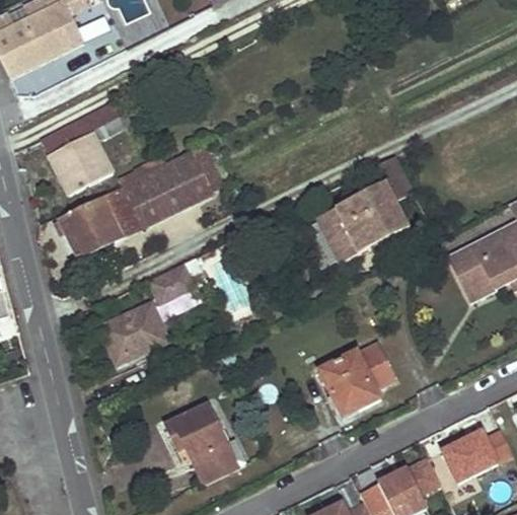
[(0,59),(8,77),(82,42),(68,12),(87,2),(86,0),(34,0),(24,5),(26,9),(30,17),(14,26),(10,18),(7,11),(0,14),(0,59)]
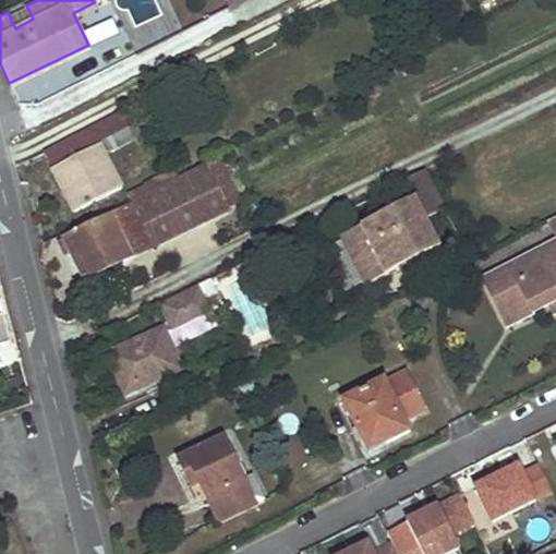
[(183,0),(189,14),(220,3),(219,0),(183,0)]
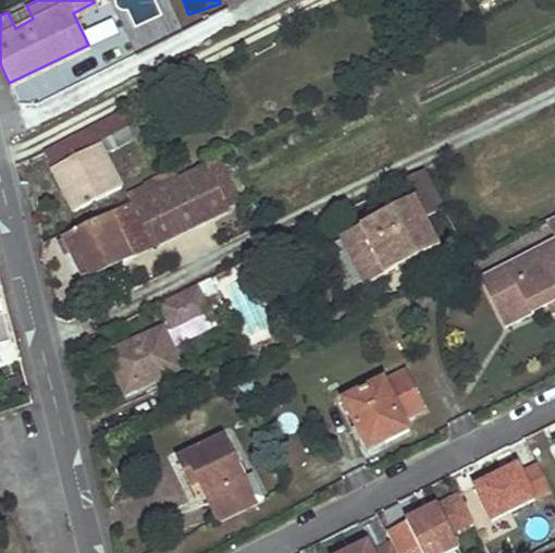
[(33,19),(28,10),(11,20),(15,28),(33,19)]
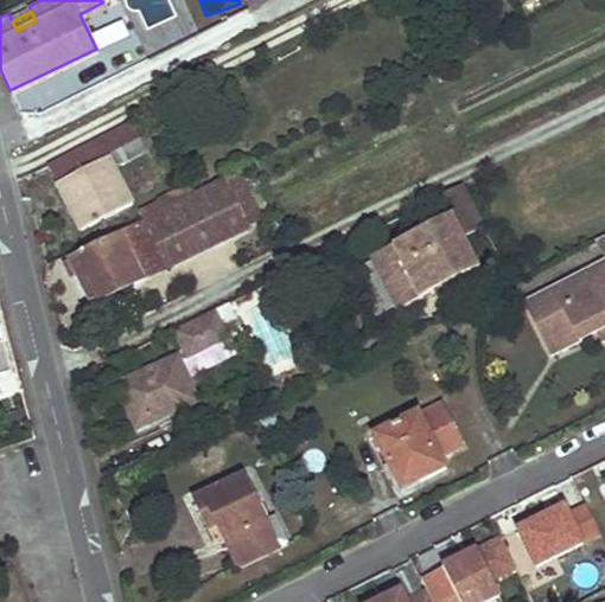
[(48,160),(57,178),(61,177),(138,136),(128,119),(48,160)]
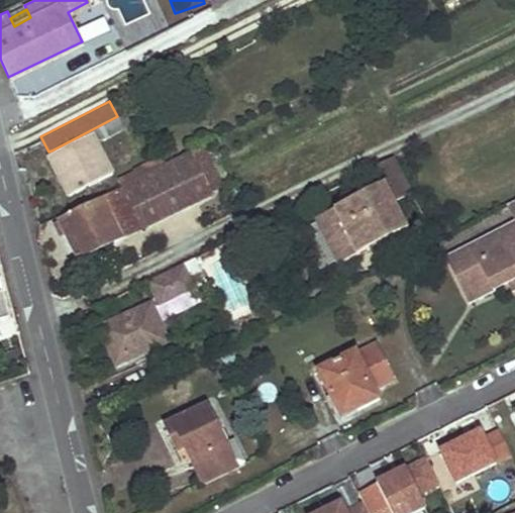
[(128,124),(124,113),(117,116),(122,127),(128,124)]
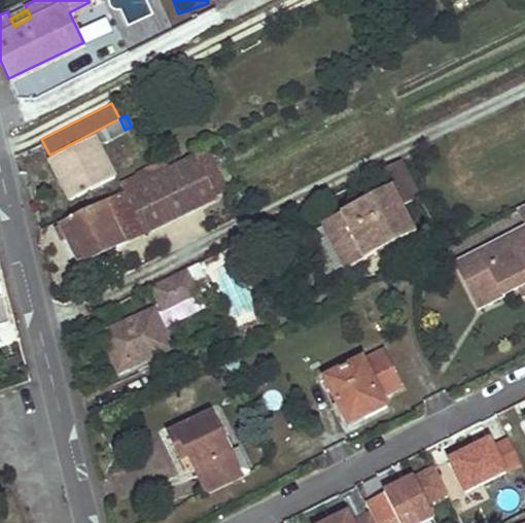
[(125,130),(119,118),(53,153),(66,177),(62,179),(71,196),(112,174),(95,139),(106,140),(125,130)]
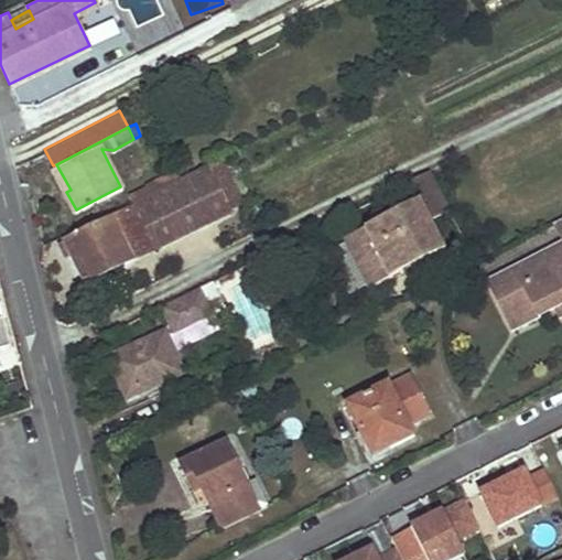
[(84,280),(230,207),(206,159),(148,187),(129,197),(132,202),(62,236),(84,280)]
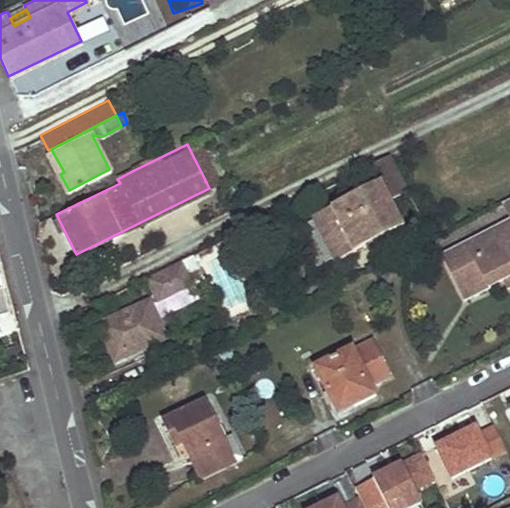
[(64,172),(51,149),(48,150),(44,152),(57,176),(60,174),(64,172)]
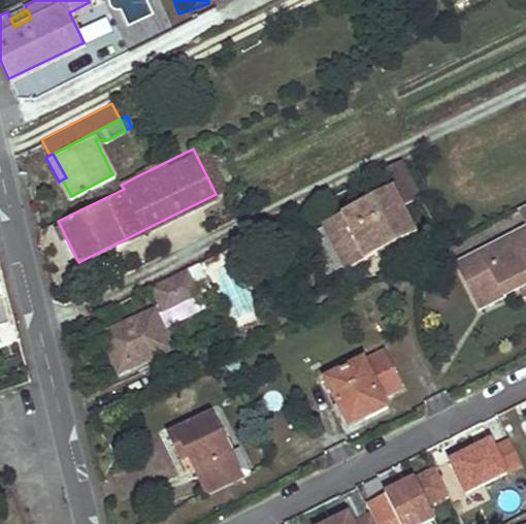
[(401,204),(421,195),(402,157),(383,167),(392,186),(321,222),(344,268),(416,232),(401,204)]
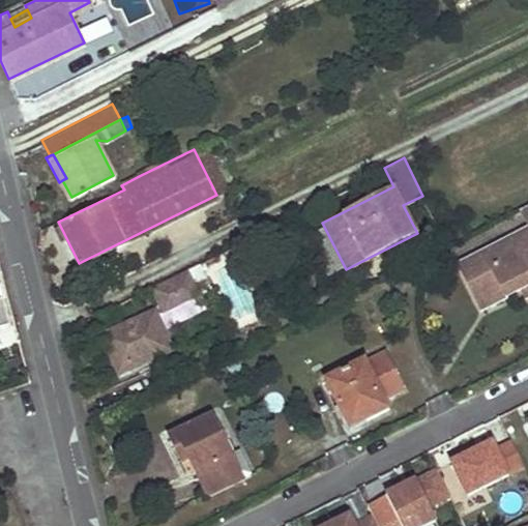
[(121,185),(139,176),(137,171),(119,179),(121,185)]
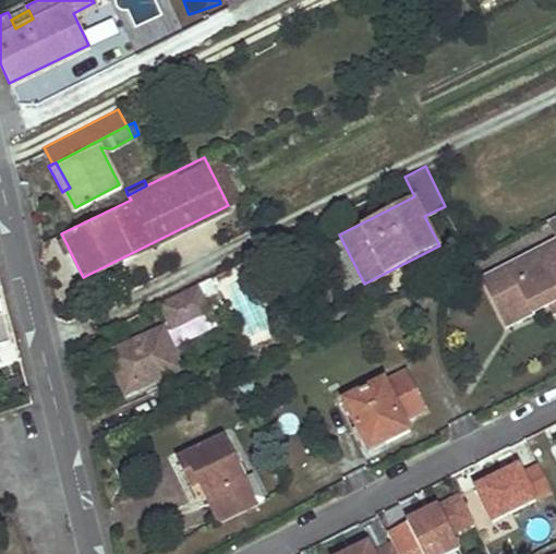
[(555,309),(555,213),(545,218),(555,239),(553,240),(547,255),(532,251),(481,277),(505,323),(550,301),(555,310),(555,309)]
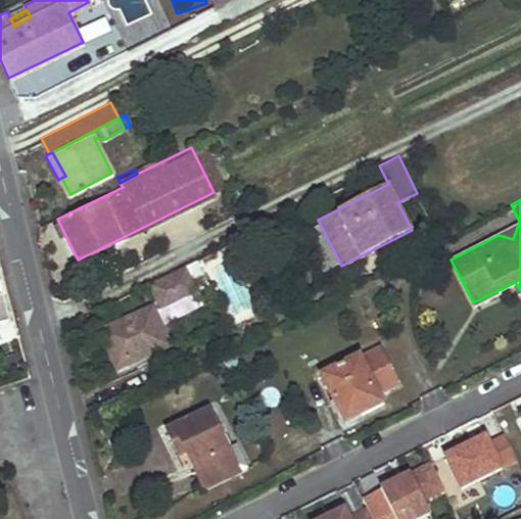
[(518,225),(499,235),(513,239),(518,225)]
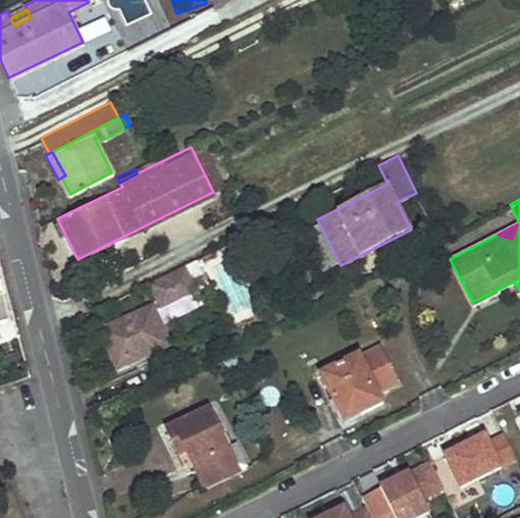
[(183,263),(195,289),(206,282),(194,258),(183,263)]
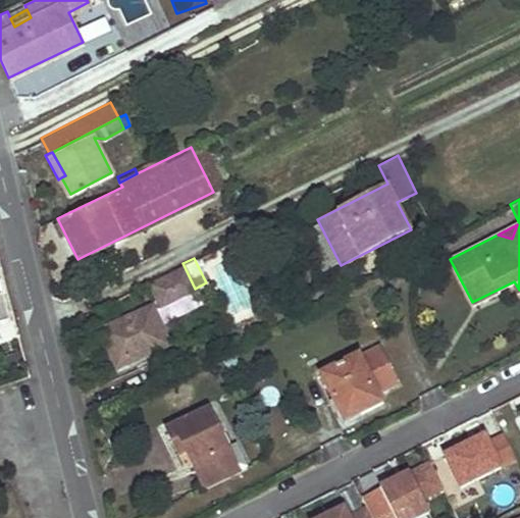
[(195,289),(183,263),(147,281),(159,307),(195,289)]
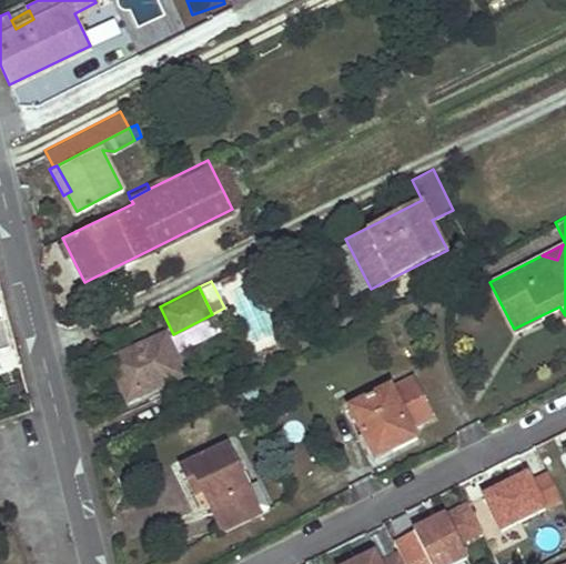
[(181,373),(164,333),(108,358),(119,385),(130,381),(133,389),(161,378),(162,381),(181,373)]
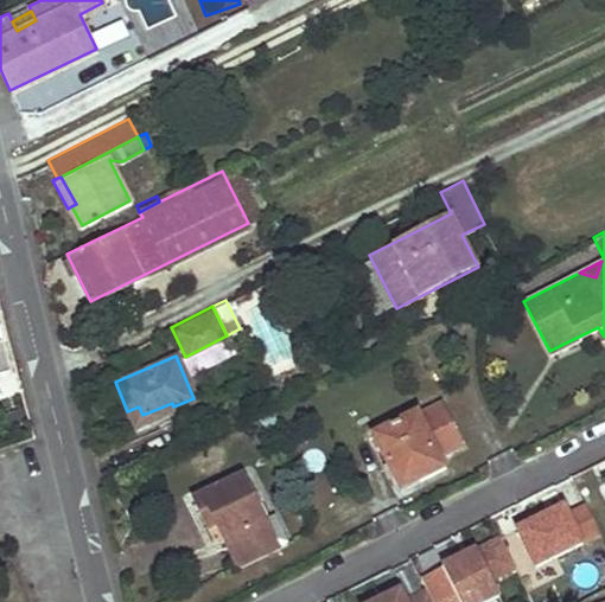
[(459,442),(439,404),(418,414),(415,410),(371,431),(399,487),(444,465),(437,454),(459,442)]
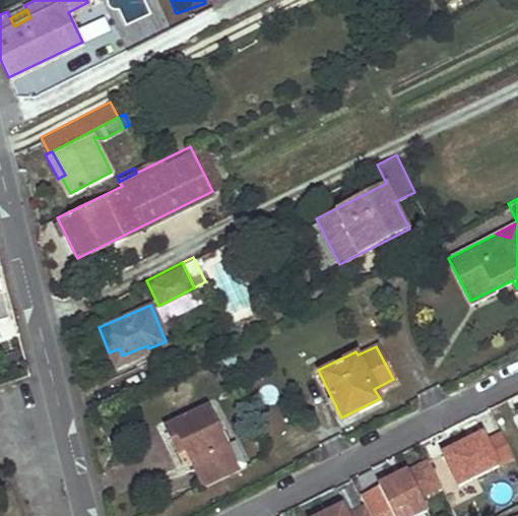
[(224,445),(206,407),(165,428),(177,451),(184,447),(202,485),(236,467),(224,445)]
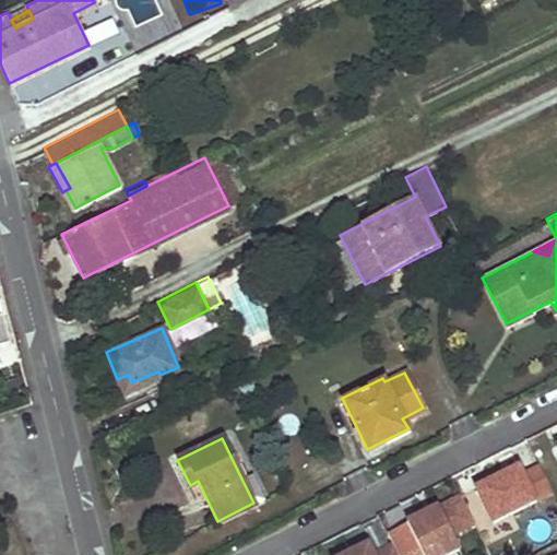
[(471,485),(488,527),(537,505),(520,464),(471,485)]
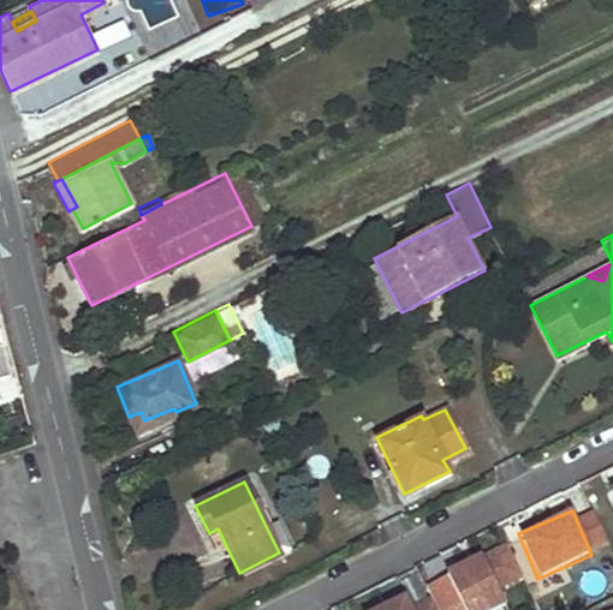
[(289,548),(275,521),(266,526),(279,552),(289,548)]
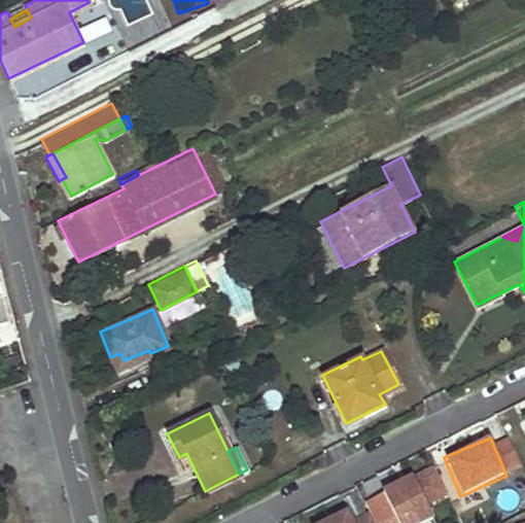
[(432,464),(363,500),(369,511),(375,522),(379,522),(394,515),(398,522),(414,522),(431,514),(425,501),(446,490),(432,464)]
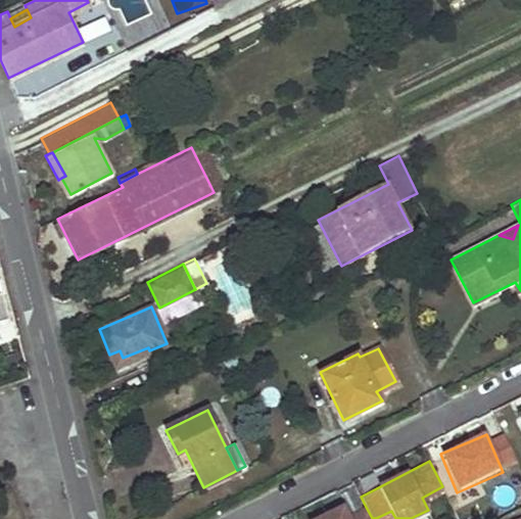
[(372,518),(366,507),(347,516),(343,507),(320,518),(372,518)]
